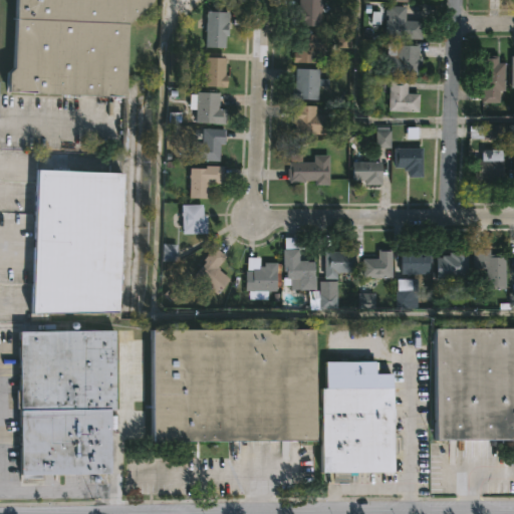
[(151,0),(151,4),(125,21),(123,99),(5,94),(6,75),(11,70),(13,0),(151,0)]
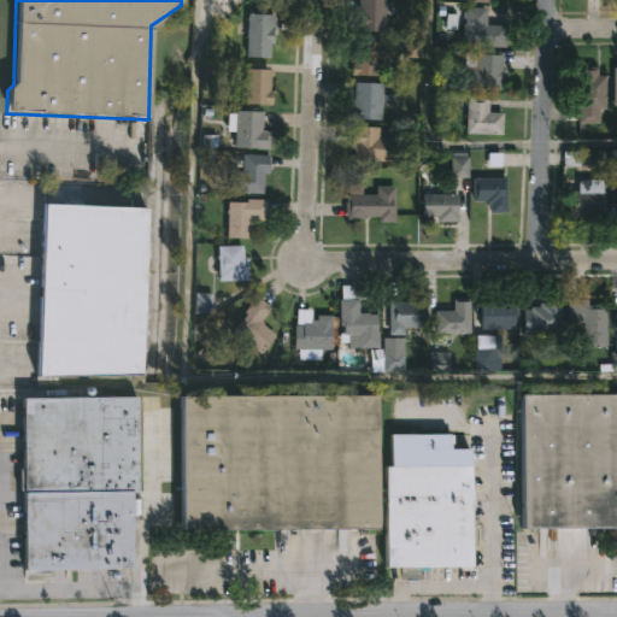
[(385,0),(385,33),(353,31),(353,10),(358,10),(358,0),(385,0)]
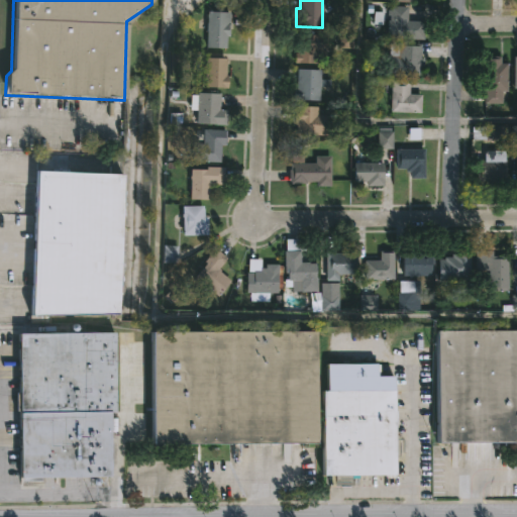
[(407,16),(407,22),(424,22),(424,40),(387,39),(389,7),(408,7),(407,16)]
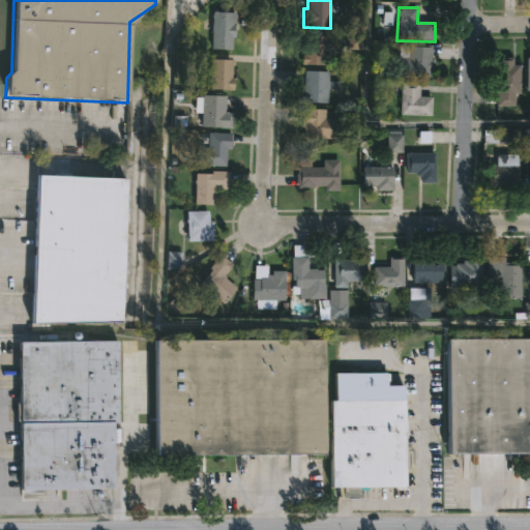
[(236,13),(235,37),(232,37),(231,50),(211,50),(212,12),(236,13)]
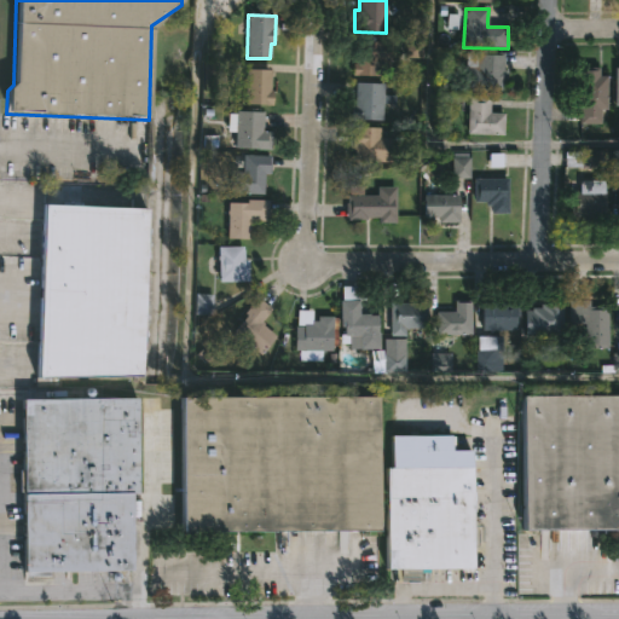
[(392,52),(391,62),(379,61),(379,77),(353,77),(354,42),(392,44),(392,52)]
